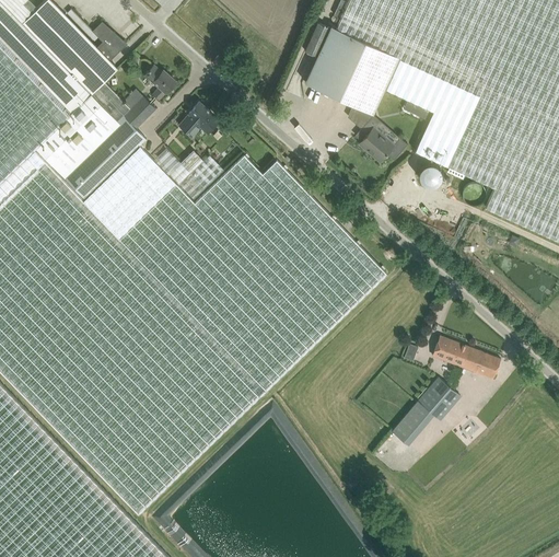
[(0,0),(0,556),(167,556),(0,383),(0,371),(140,515),(141,514),(387,275),(278,162),(264,175),(245,157),(196,205),(194,202),(225,172),(211,157),(205,163),(195,153),(183,165),(171,176),(181,186),(179,187),(140,147),(147,140),(137,130),(156,112),(138,92),(125,104),(105,83),(118,71),(111,62),(127,47),(120,39),(119,41),(103,25),(94,33),(72,11),(67,18),(49,0),(48,0),(38,10),(34,14),(25,6),(30,0),(28,0),(0,0)]
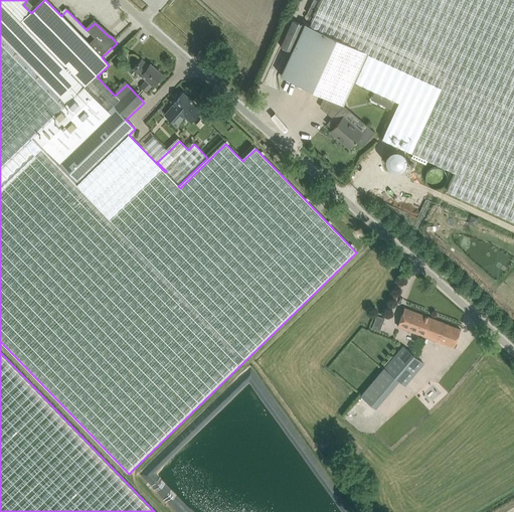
[(513,0),(323,0),(311,28),(306,26),(305,28),(293,23),(281,48),(293,53),(282,78),(344,107),(355,82),(399,104),(383,140),(456,173),(448,192),(513,222),(513,0)]
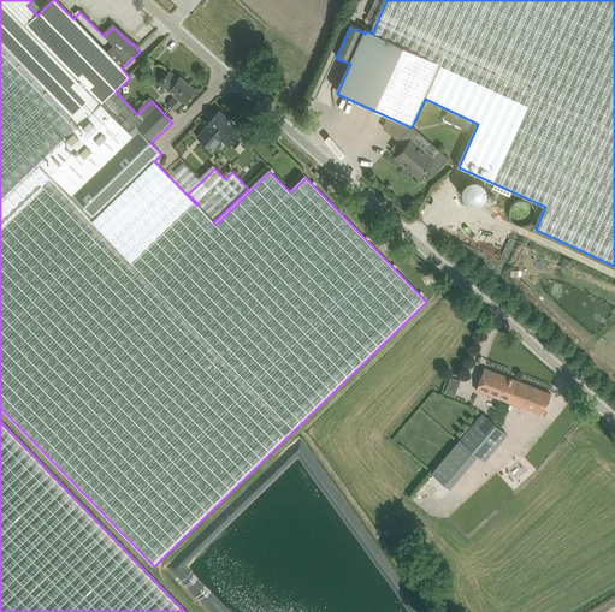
[(376,1),(367,21),(373,23),(382,5),(376,1)]
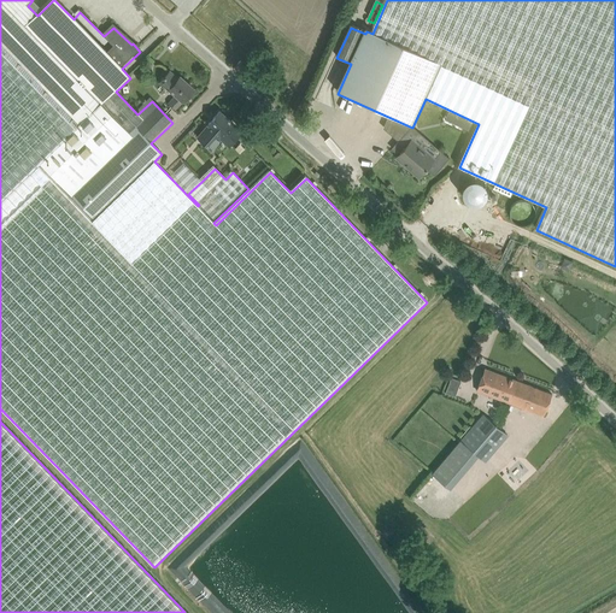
[(170,74),(160,84),(176,99),(169,106),(176,111),(183,104),(194,92),(181,80),(179,81),(170,74)]
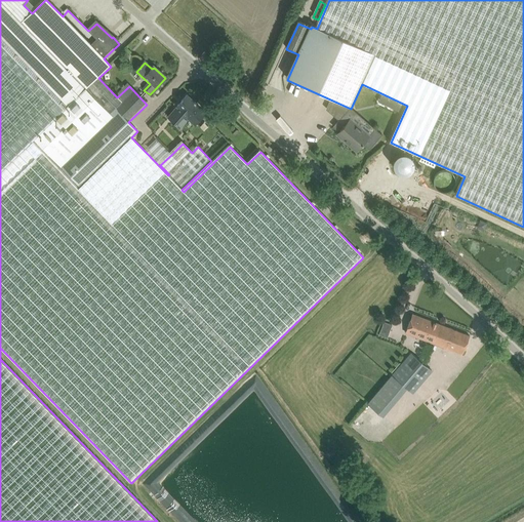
[(188,97),(177,109),(186,117),(179,124),(190,133),(196,126),(198,128),(208,116),(198,107),(188,97)]
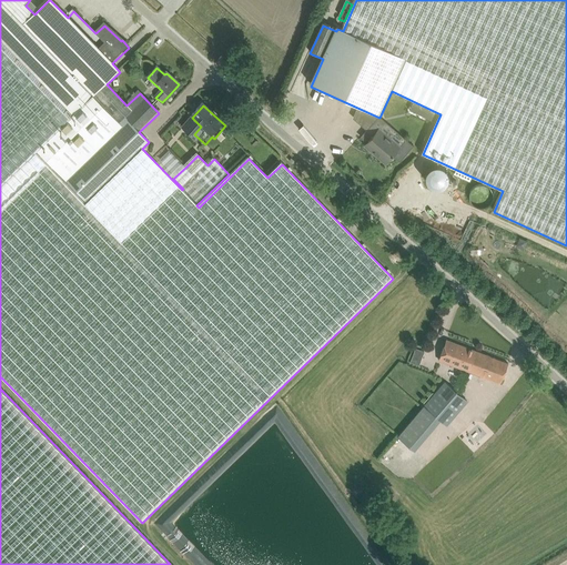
[(380,119),(362,140),(367,145),(365,148),(386,165),(393,158),(401,164),(414,149),(413,147),(407,142),(380,119)]
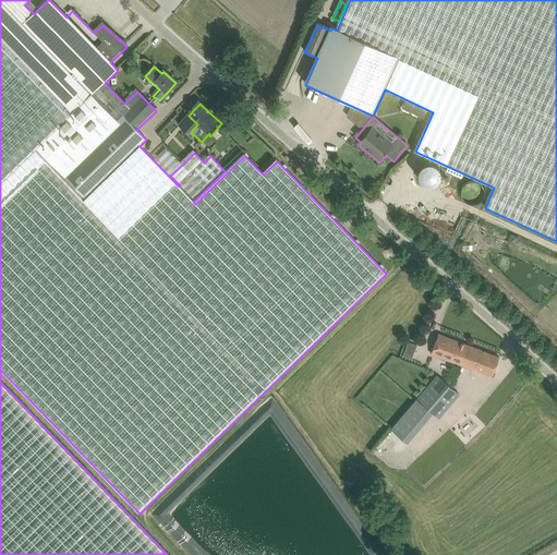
[(425,165),(424,166),(421,168),(420,171),(419,175),(420,179),(421,181),(423,183),(425,185),(428,185),(431,185),(434,185),(436,184),(437,183),(439,181),(440,180),(442,177),(442,175),(440,171),(440,170),(439,168),(437,167),(436,166),(434,165),(433,164),(431,164),(430,164),(427,165),(425,165)]
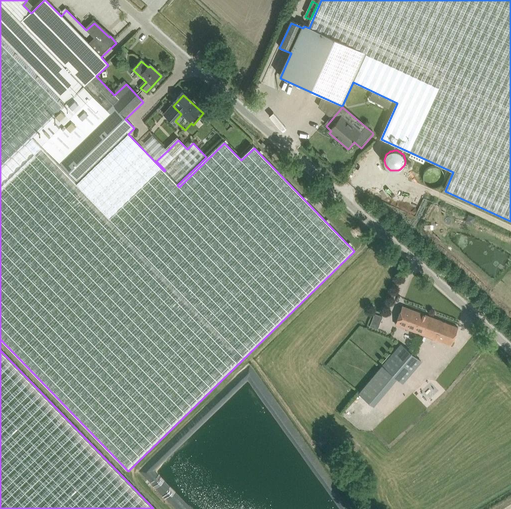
[(468,225),(473,227),(476,220),(469,218),(467,222),(468,225)]
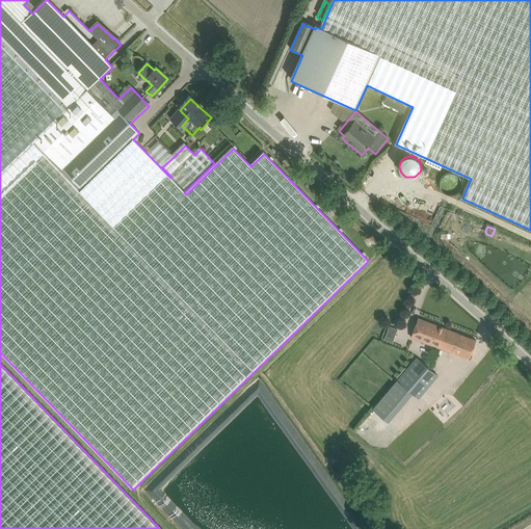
[(412,339),(441,350),(448,332),(420,321),(412,339)]
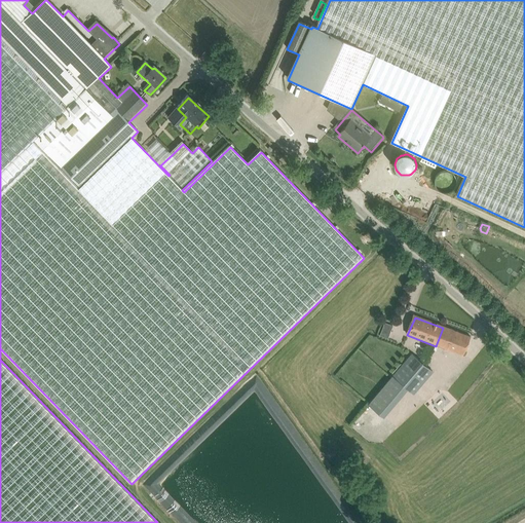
[(379,337),(387,339),(391,326),(383,324),(379,337)]
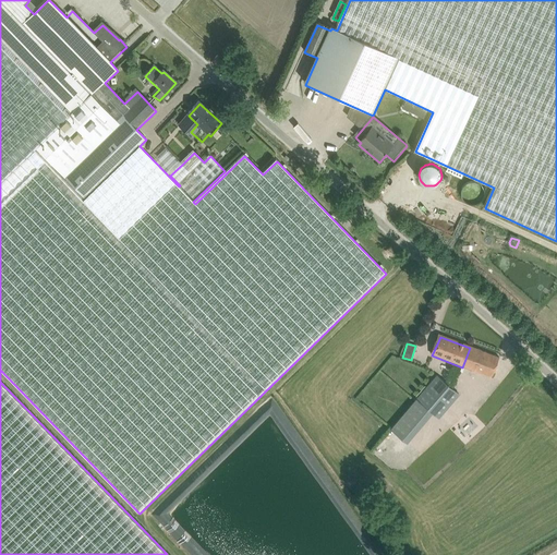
[(500,360),(470,348),(462,368),(493,379),(500,360)]
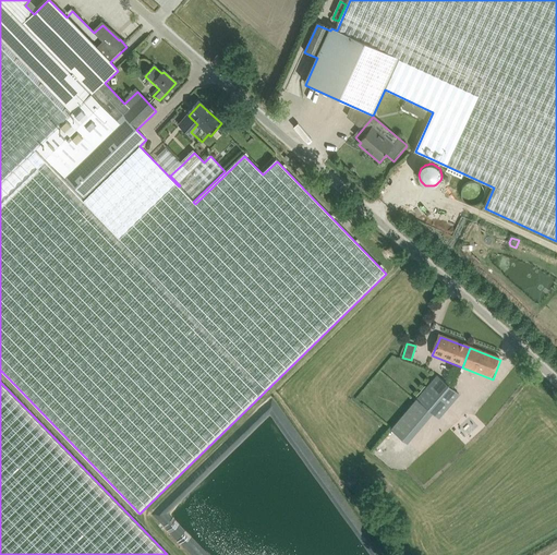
[(438,378),(418,401),(440,420),(460,397),(438,378)]
